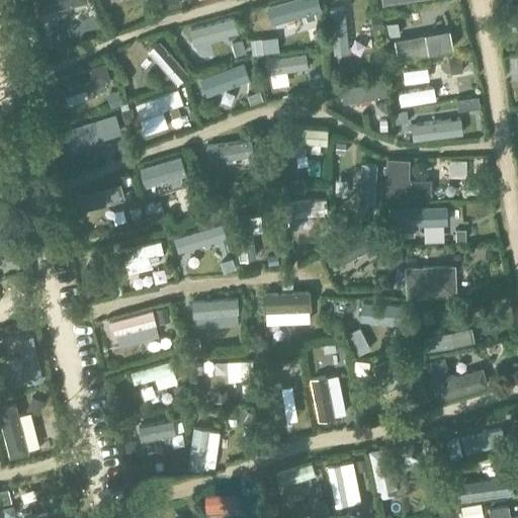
[(85,0),(33,0),(38,14),(86,1),(85,0)]
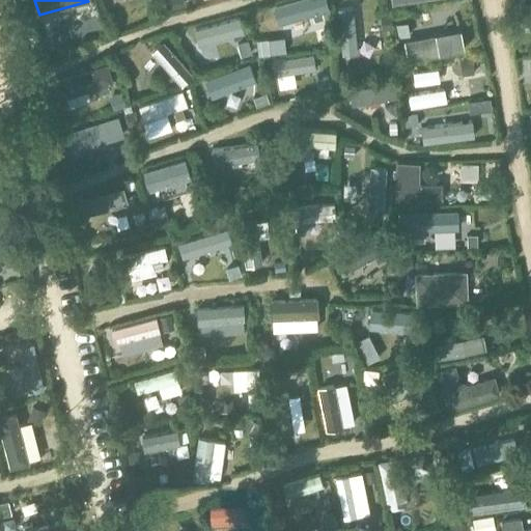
[(292,0),(274,6),(279,24),(312,14),(320,11),(328,9),(325,0),(292,0)]
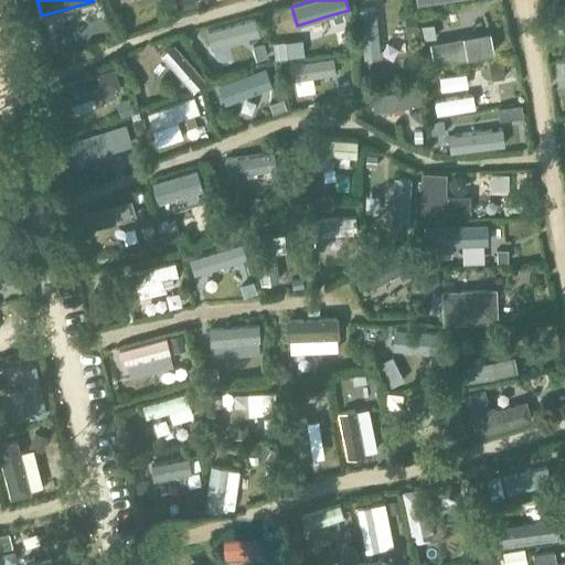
[(564,4),(555,7),(556,24),(564,23),(564,4)]
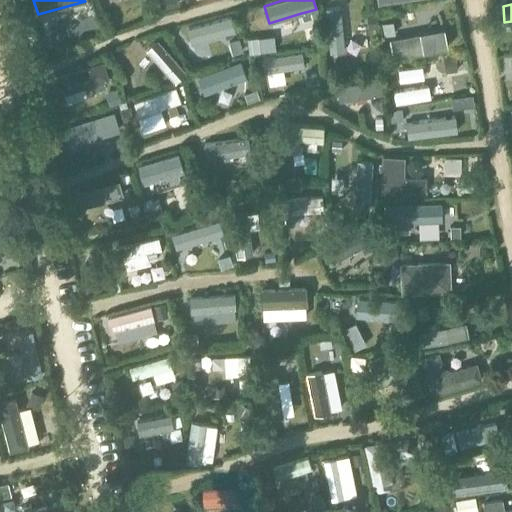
[(340,7),(326,9),(329,52),(343,51),(344,50),(340,7)]
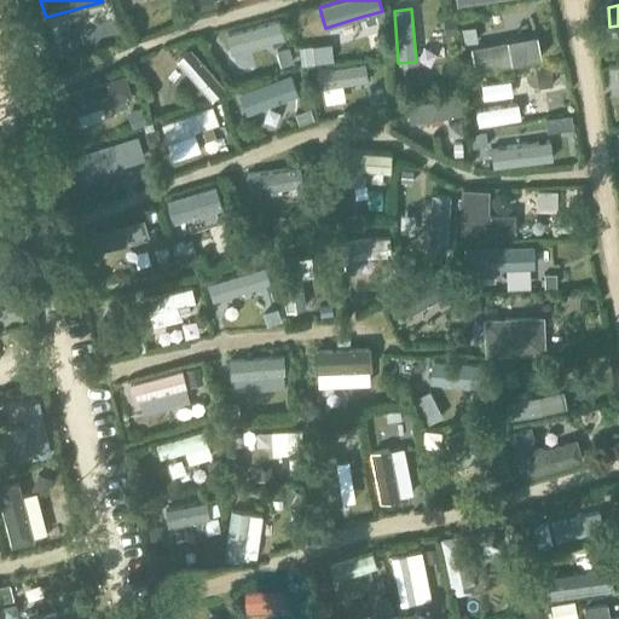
[(266,24),(226,36),(231,51),(271,39),(268,33),(266,24)]
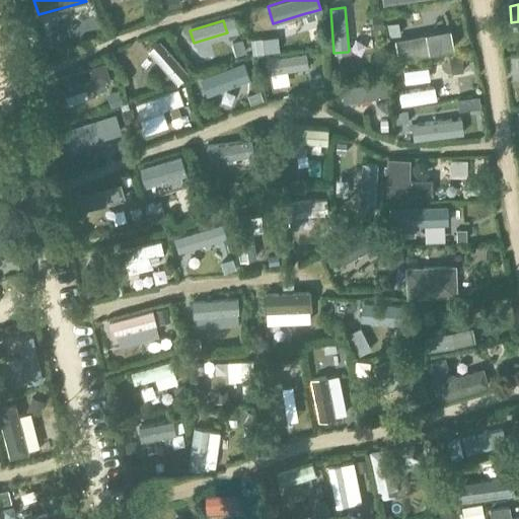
[(449,30),(394,41),(397,60),(453,50),(449,30)]
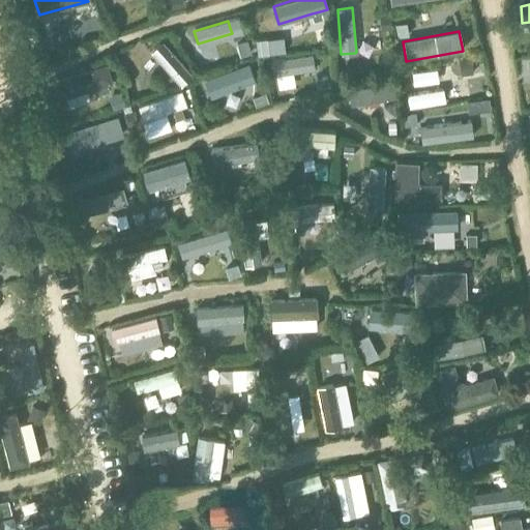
[(162,43),(150,54),(179,86),(190,76),(162,43)]
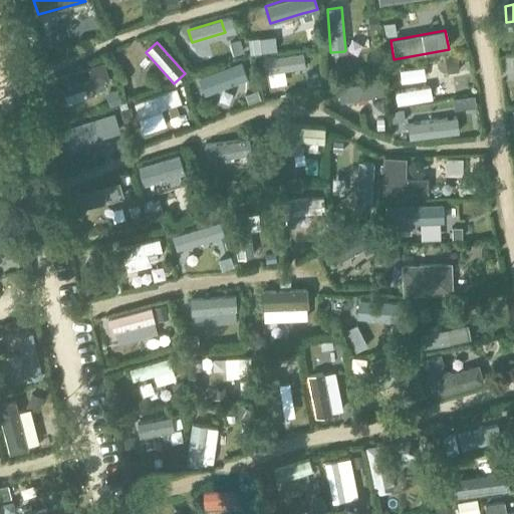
[(303,53),(263,59),(265,73),(306,67),(303,53)]
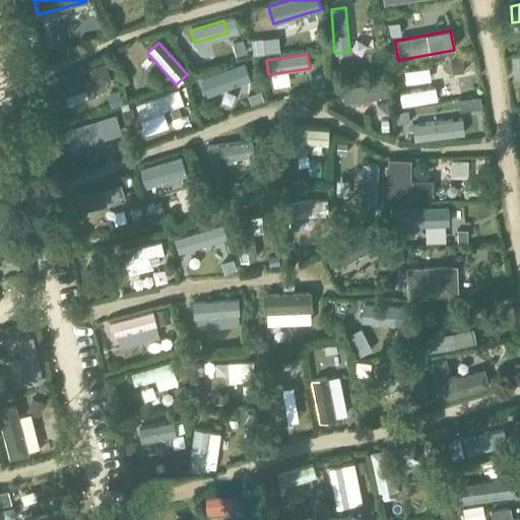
[(425,60),(399,65),(402,84),(429,79),(425,60)]
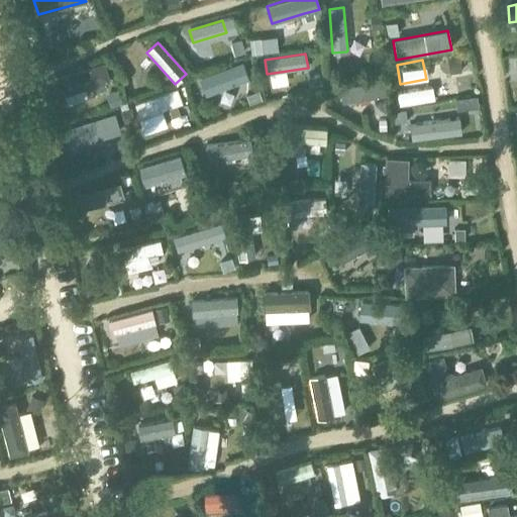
[(242,63),(199,79),(205,96),(248,80),(242,63)]
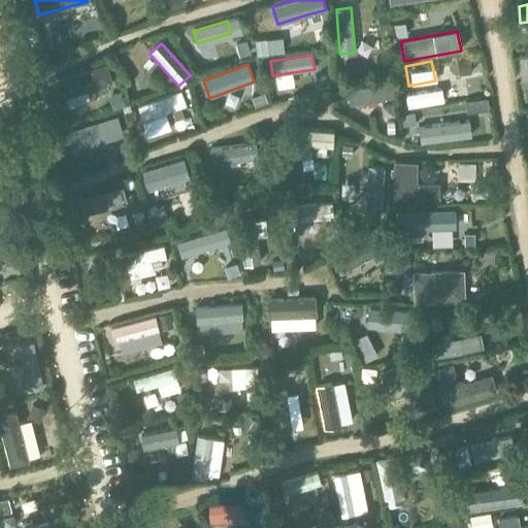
[(104,65),(56,81),(62,99),(96,88),(105,85),(110,84),(104,65)]
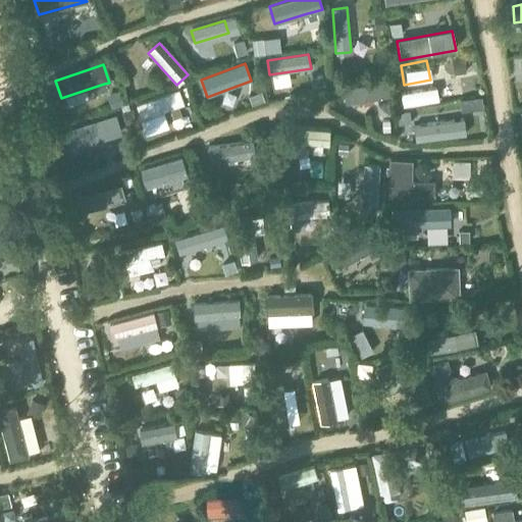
[(131,73),(118,82),(127,95),(140,88),(131,73)]
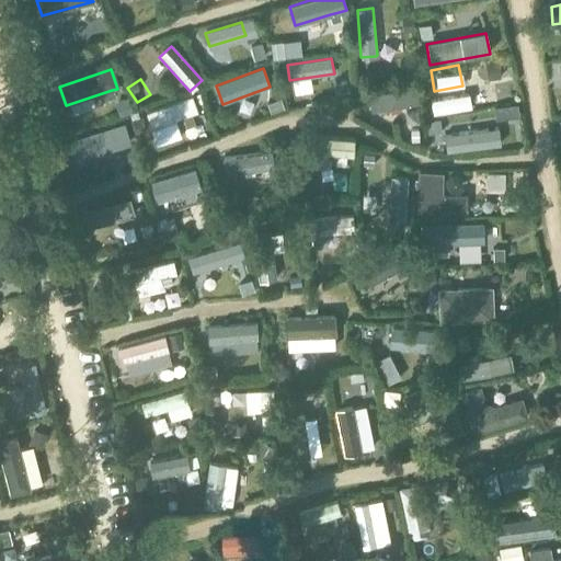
[(415,88),(367,96),(370,112),(389,109),(400,107),(419,104),(415,88)]
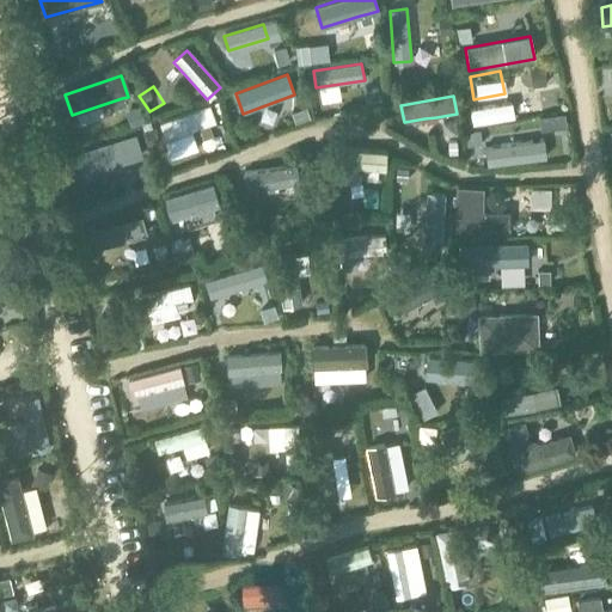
[(512,103),(470,110),(472,123),(514,117),(512,103)]
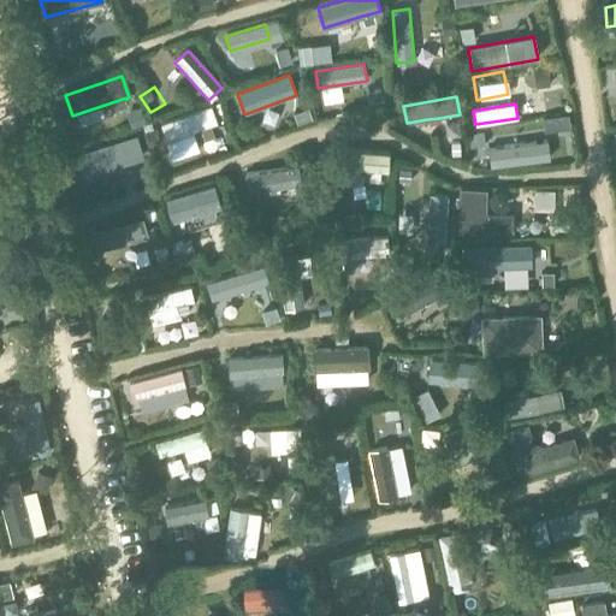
[(211,105),(160,123),(166,140),(200,128),(209,124),(217,122),(211,105)]
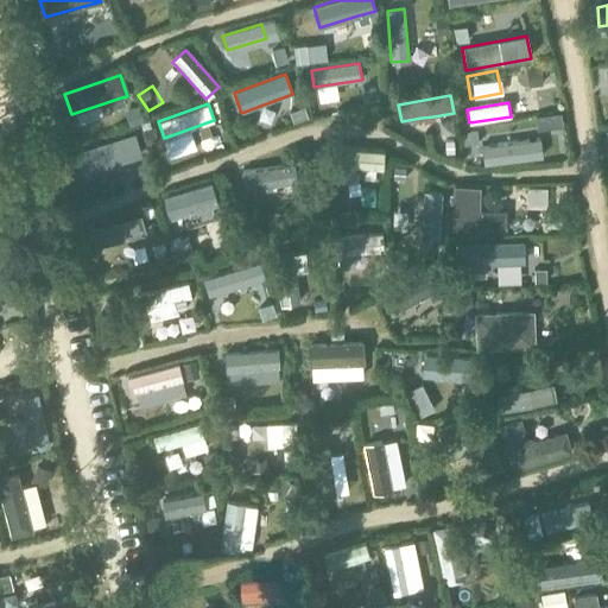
[(134,134),(83,149),(88,165),(107,159),(120,156),(139,151),(134,134)]
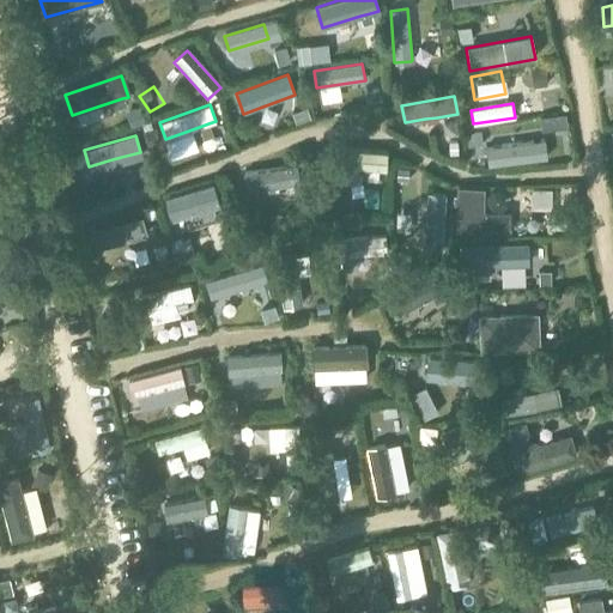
[(544,140),(485,149),(487,167),(546,158),(544,140)]
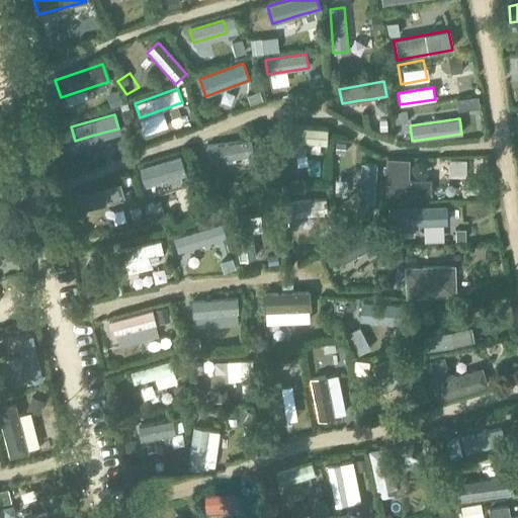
[(285,137),(285,142),(310,144),(320,144),(326,145),(327,130),(286,126),(285,137)]
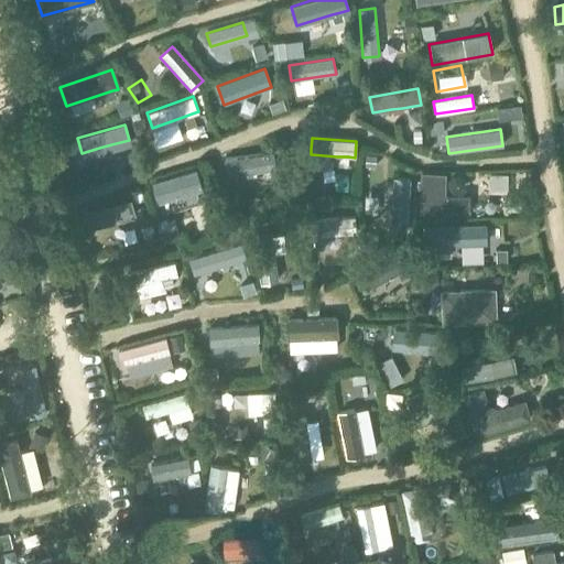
[(272,153),(225,160),(227,175),(274,169),(272,153)]
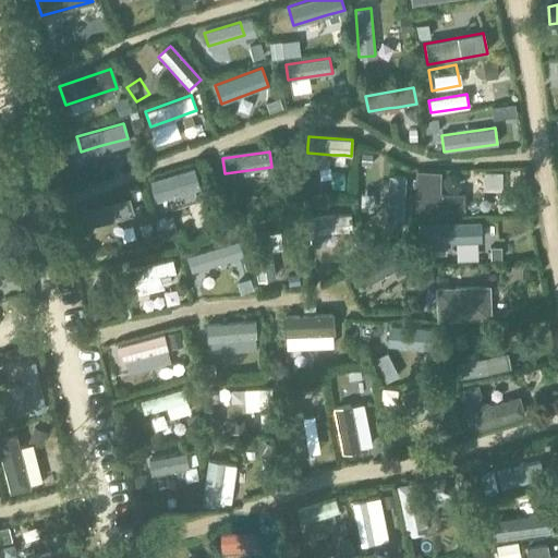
[(193,168),(149,182),(155,201),(198,186),(193,168)]
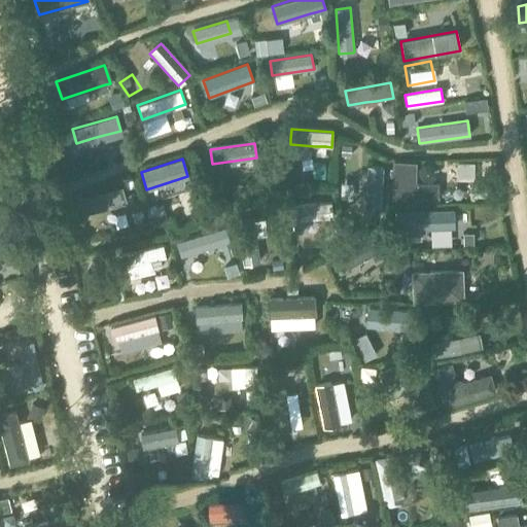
[(392,182),(392,199),(436,200),(436,184),(415,183),(415,164),(392,163),(392,182)]
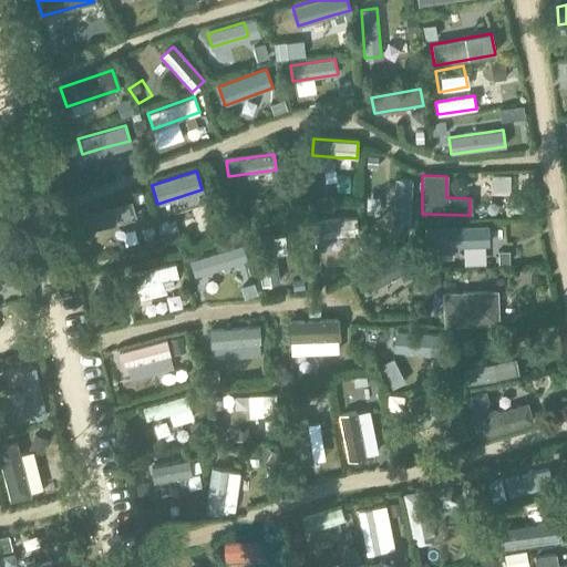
[(394,179),(392,233),(409,234),(412,181),(394,179)]
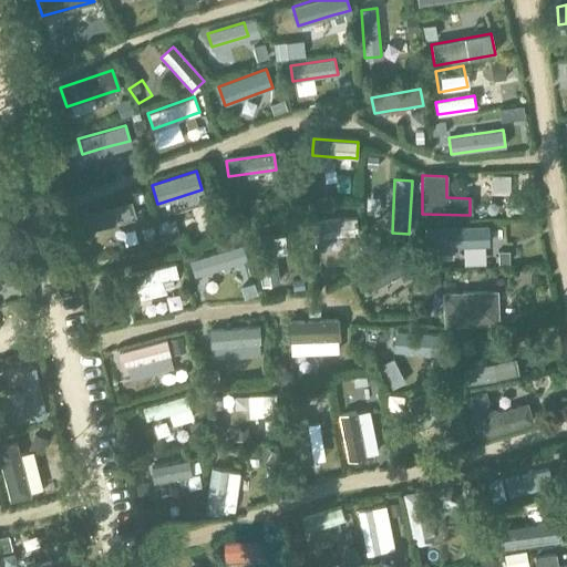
[(321,198),(320,209),(331,210),(332,199),(321,198)]
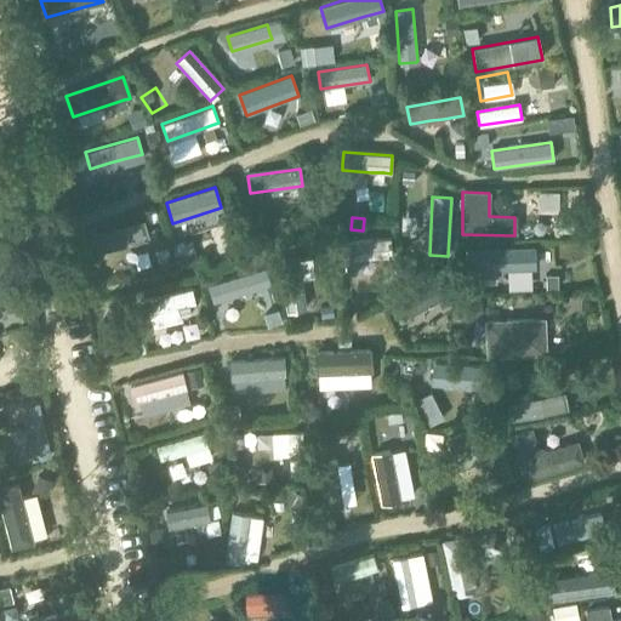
[(143,220),(91,234),(96,252),(148,239),(143,220)]
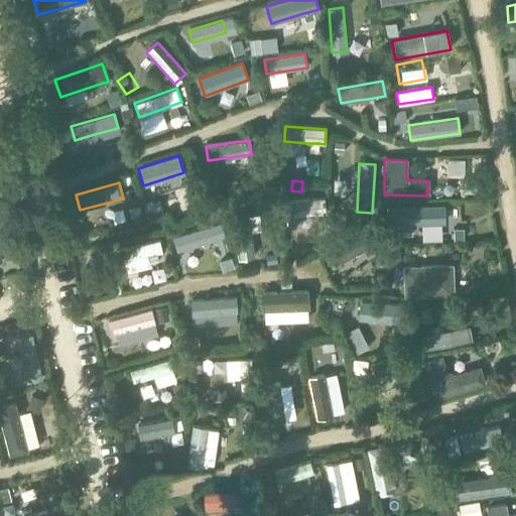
[(325,199),(279,204),(281,219),(286,219),(299,217),(327,214),(325,199)]
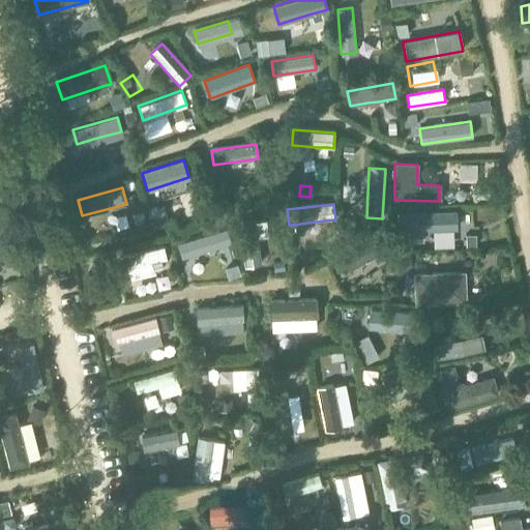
[(454,211),(399,213),(400,232),(410,232),(421,231),(454,230),(454,211)]
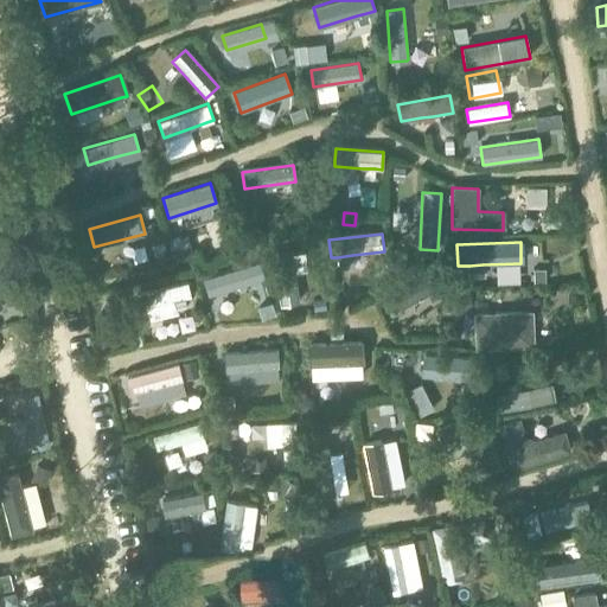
[(256,247),(216,273),(225,287),(260,264),(264,262),(266,261),(256,247)]
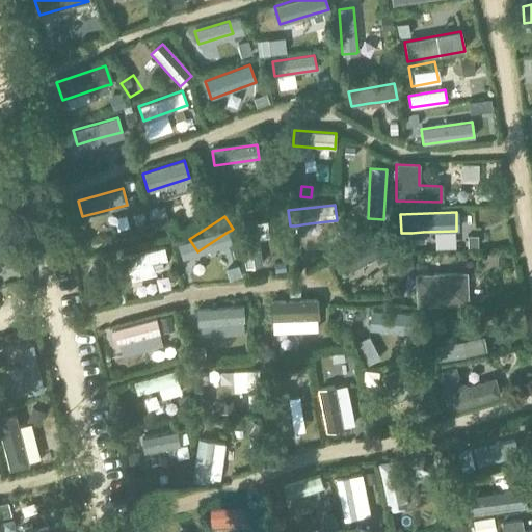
[(255,223),(239,227),(246,267),(262,264),(258,239),(255,223)]
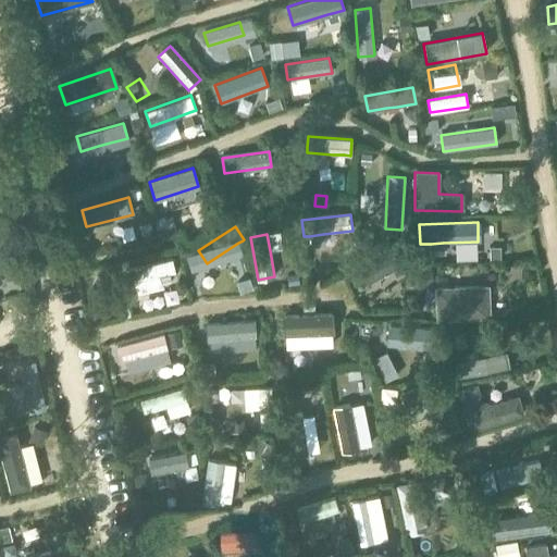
[(9,246),(0,247),(0,265),(12,263),(9,246)]
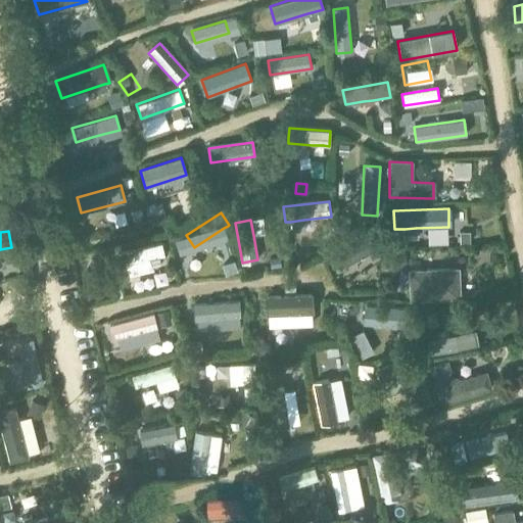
[(374,233),(338,252),(346,267),(369,254),(377,250),(381,247),(374,233)]
